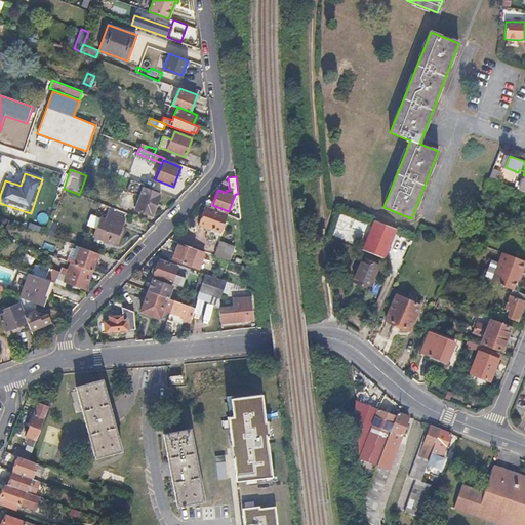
[(144,189),(135,209),(153,216),(161,195),(144,189)]
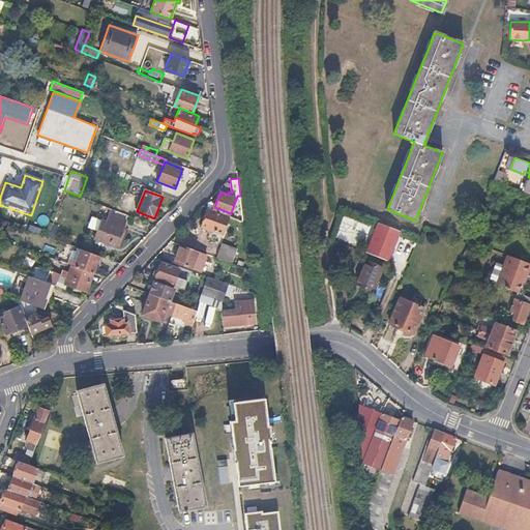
[(228,216),(208,208),(202,225),(222,232),(228,216)]
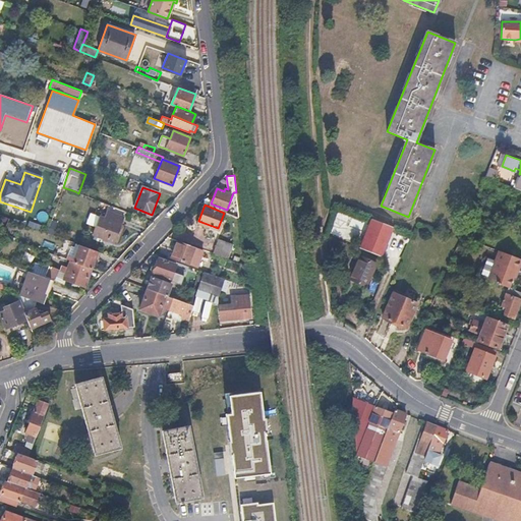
[(100,215),(93,233),(115,241),(124,217),(107,210),(105,217),(100,215)]
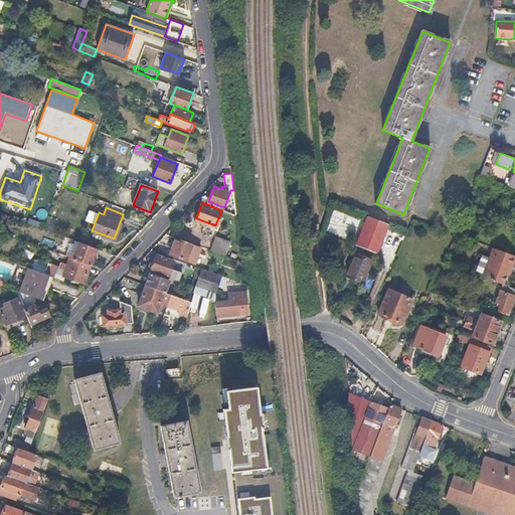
[(26,215),(24,221),(35,225),(37,219),(26,215)]
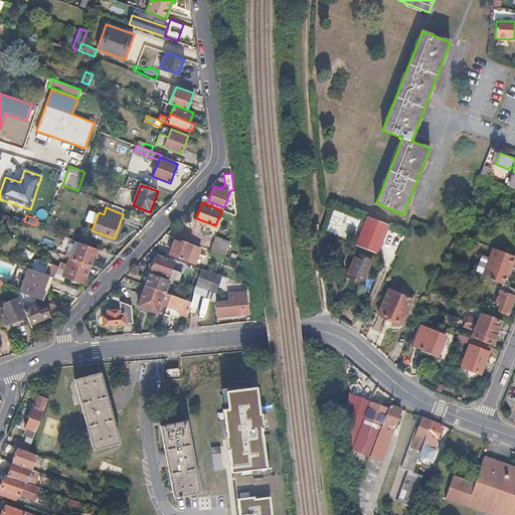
[(357,245),(376,252),(387,224),(368,217),(357,245)]
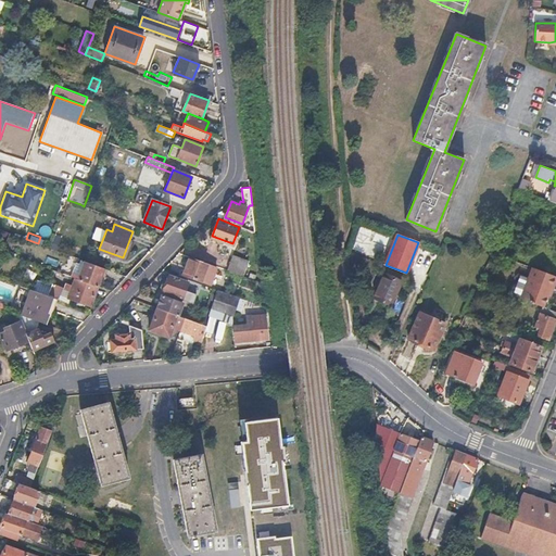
[(190,255),(184,273),(202,280),(209,263),(190,255)]
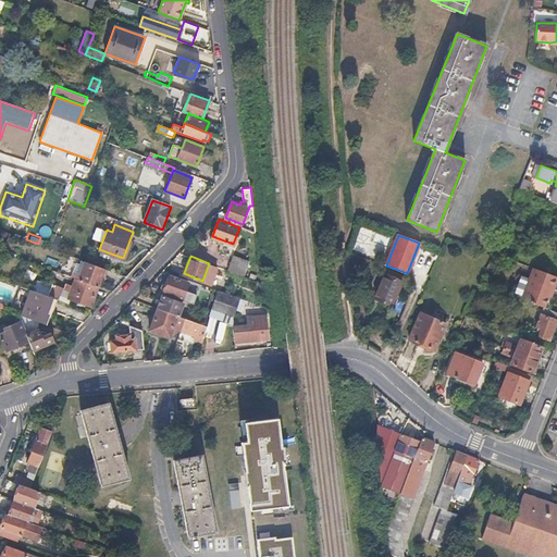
[(248,263),(233,257),(227,270),(244,276),(248,263)]
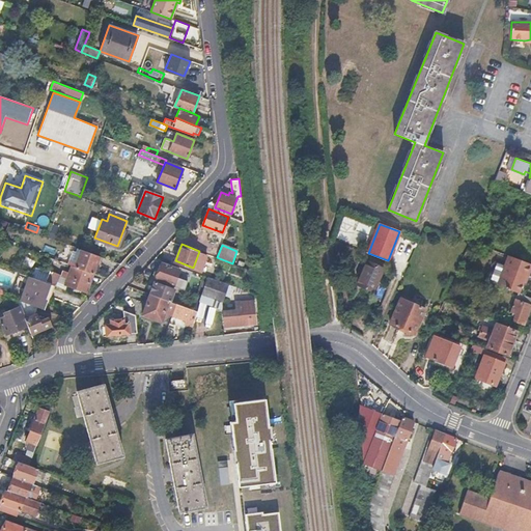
[(73,266),(93,273),(100,256),(81,249),(76,262),(68,259),(70,256),(62,253),(59,260),(73,266)]
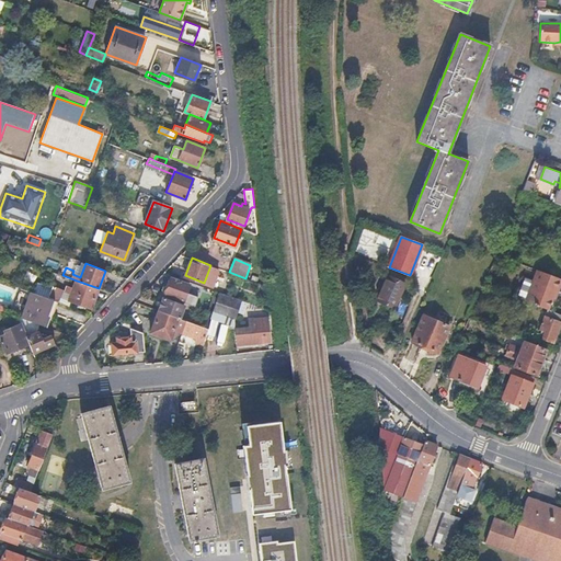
[(554,290),(558,292),(560,281),(560,278),(536,270),(524,301),(547,310),(551,298),(554,290)]
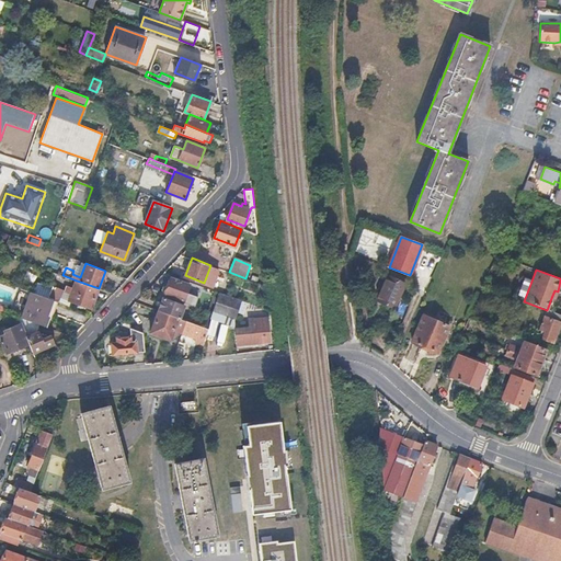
[(444,284),(451,287),(456,277),(448,274),(444,284)]
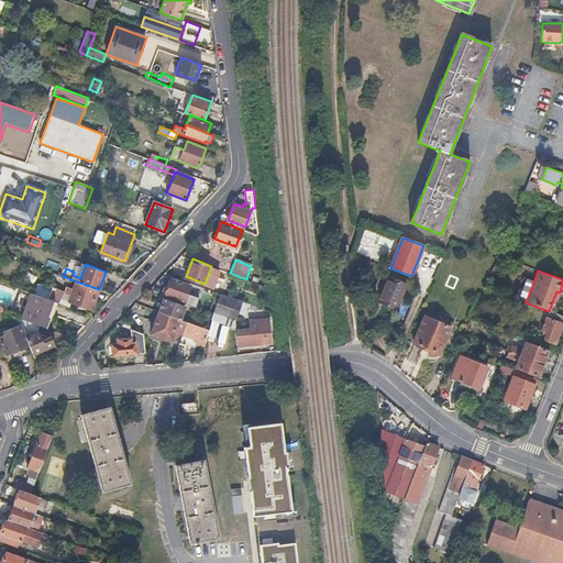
[(192,285),(174,278),(167,295),(186,301),(192,285)]
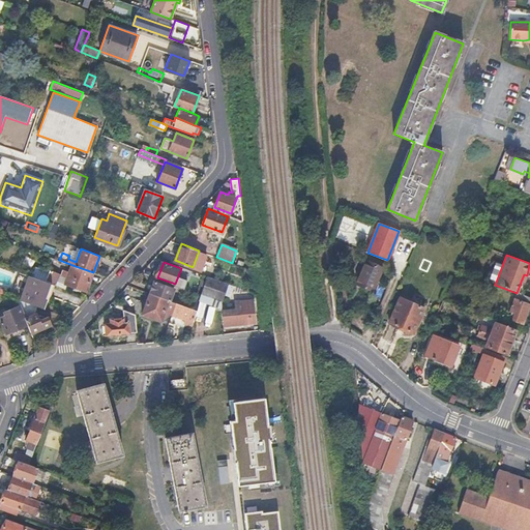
[(356,287),(372,293),(382,268),(366,262),(356,287)]
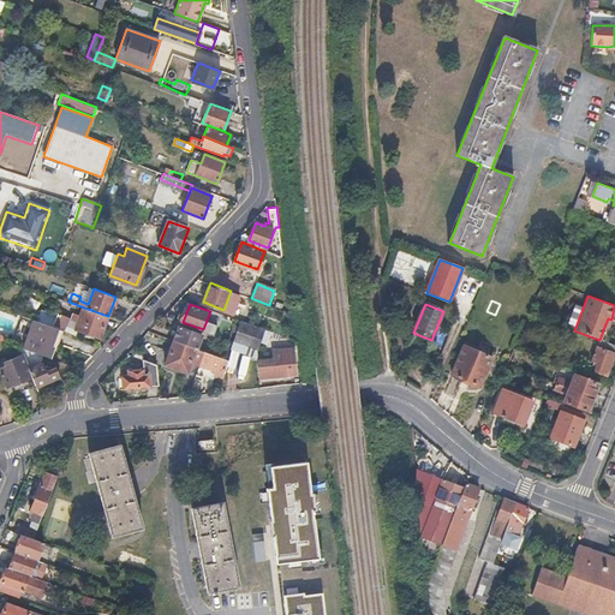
[(100,338),(108,316),(84,308),(82,312),(75,311),(71,321),(78,323),(76,329),(100,338)]
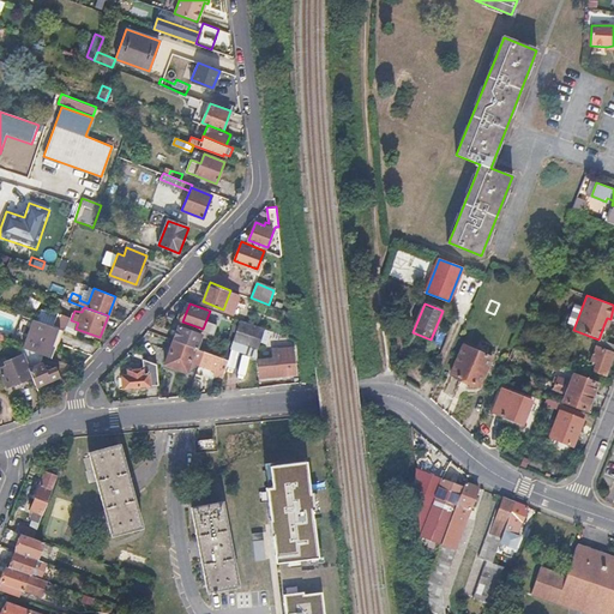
[(53,326),(53,325),(56,315),(41,309),(37,320),(53,326)]
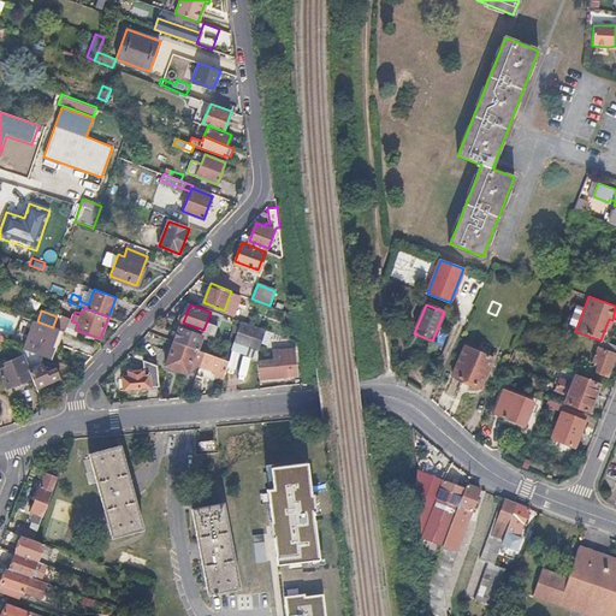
[(57,317),(53,326),(64,331),(67,320),(69,318),(58,314),(57,317)]
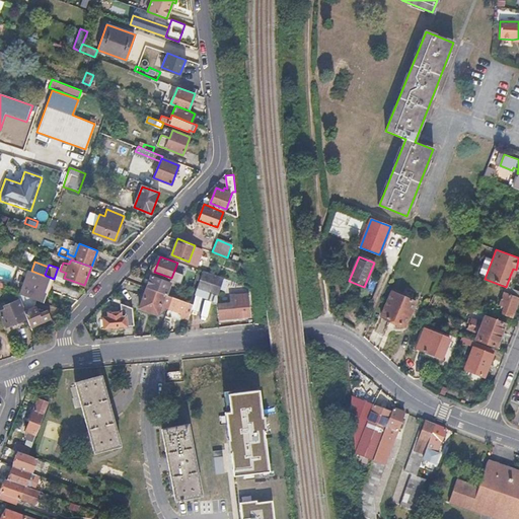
[(28,270),(19,294),(36,300),(42,302),(46,293),(43,292),(49,278),(45,276),(31,271),(28,270)]
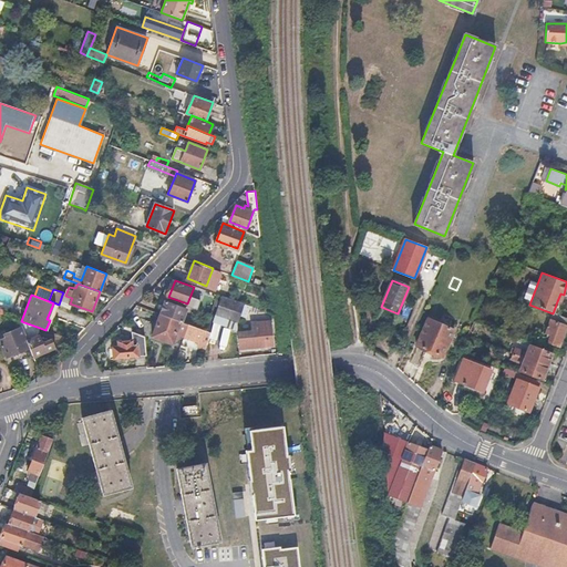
[(70,303),(72,298),(65,296),(62,295),(59,305),(59,306),(68,309),(70,303)]
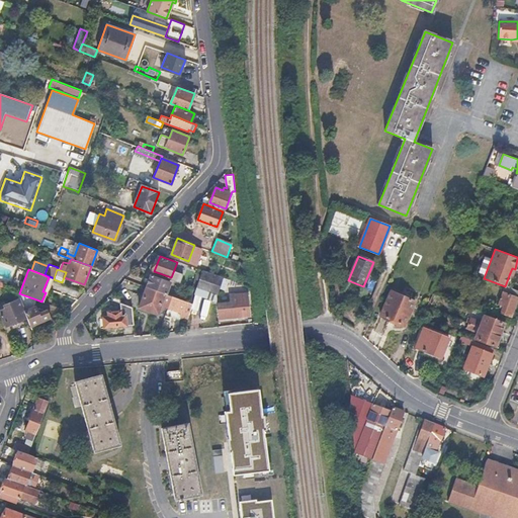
[(218,287),(222,277),(203,271),(195,291),(217,299),(217,291),(218,287)]
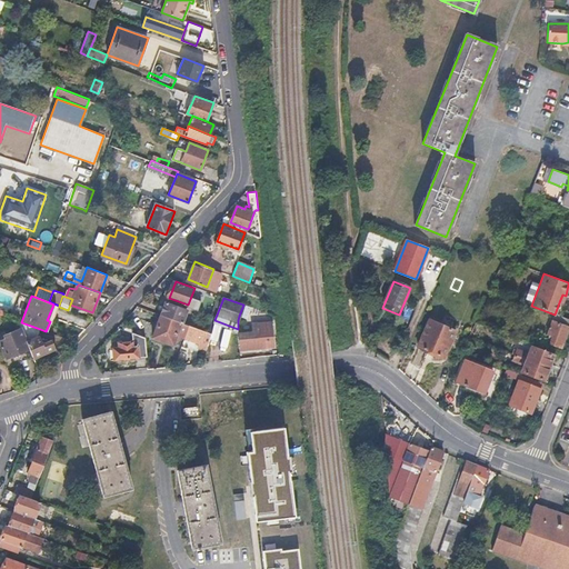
[(168,301),(162,315),(183,322),(189,309),(168,301)]
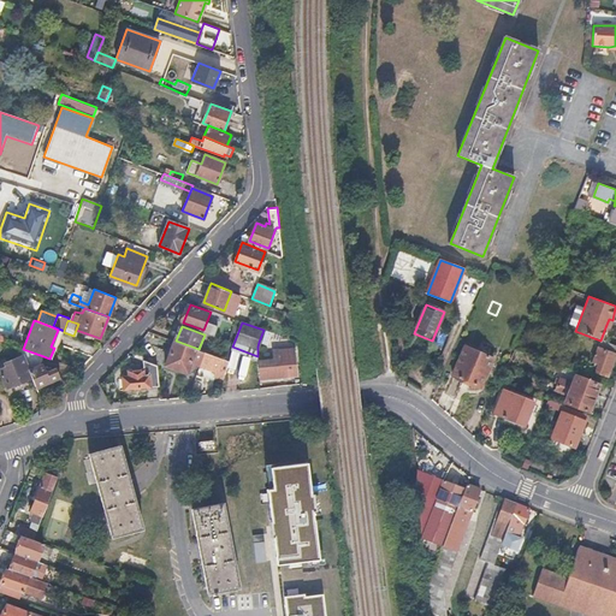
[(270,332),(264,330),(259,342),(266,344),(270,332)]
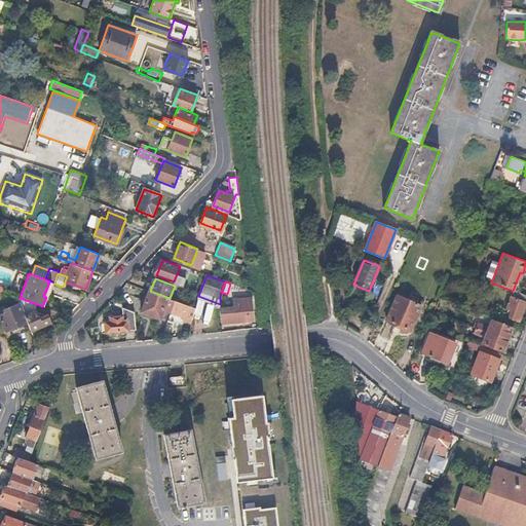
[(348,299),(354,302),(360,290),(353,287),(348,299)]
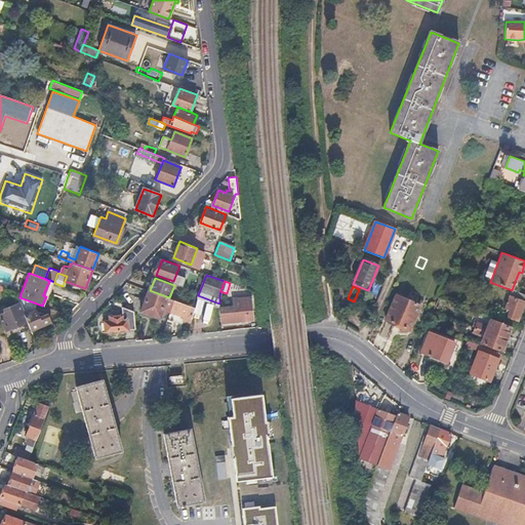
[(169,297),(150,290),(143,310),(160,317),(163,312),(166,313),(167,310),(171,312),(176,299),(169,297)]
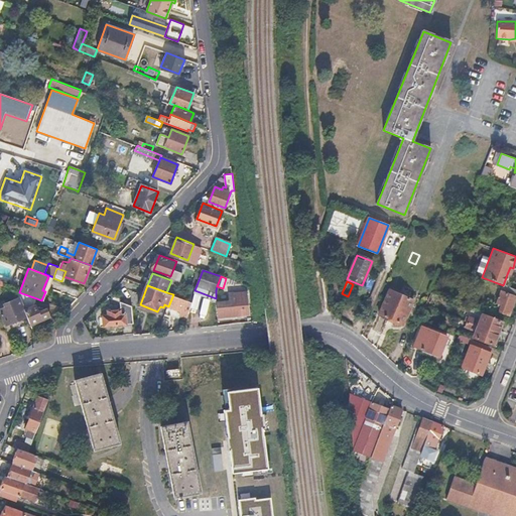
[(515,293),(515,290),(504,285),(497,302),(502,304),(499,312),(508,315),(515,293)]
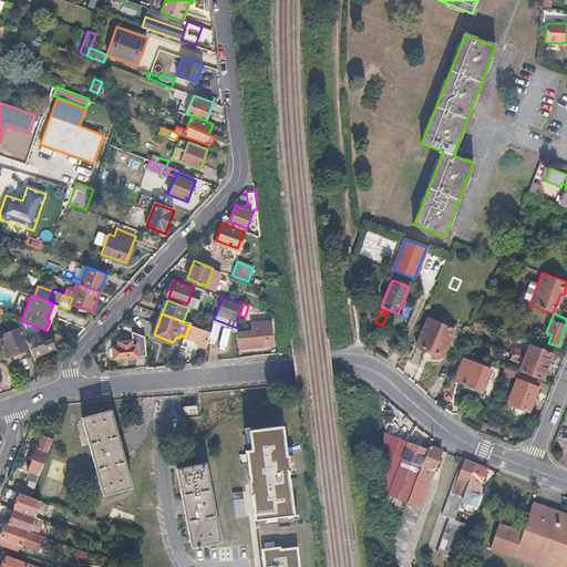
[(20,327),(27,340),(39,336),(40,328),(21,321),(18,319),(20,327)]
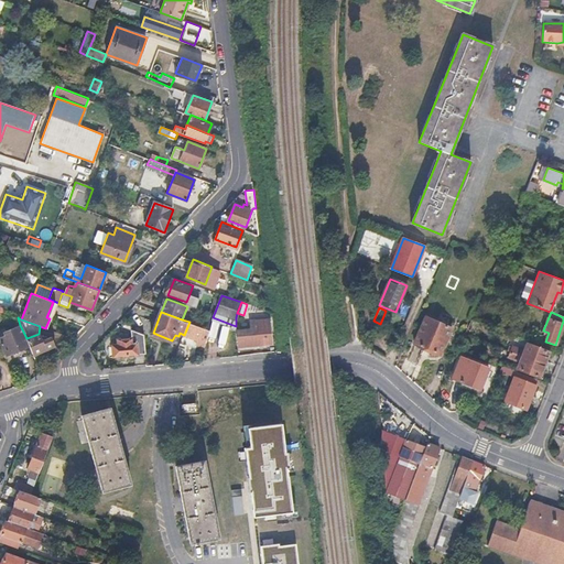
[(426,317),(414,344),(440,356),(452,329),(426,317)]
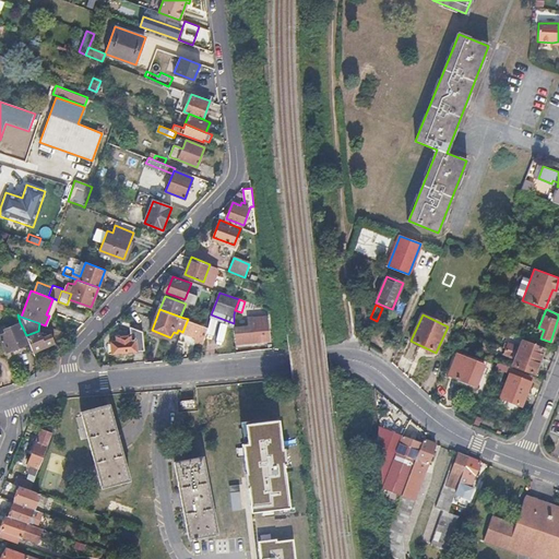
[(249,328),(235,329),(236,343),(269,341),(266,318),(254,318),(254,321),(248,321),(249,328)]
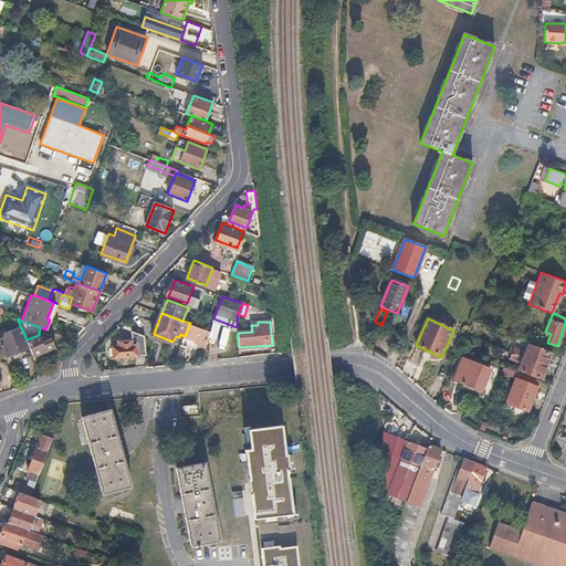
[(213,333),(190,323),(185,336),(199,342),(197,345),(207,348),(213,333)]
